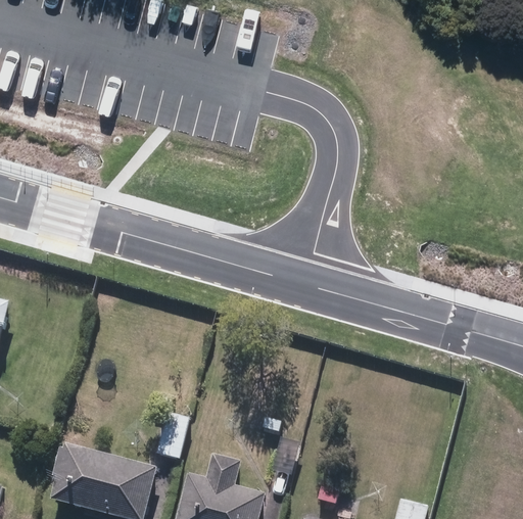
[(0,332),(8,301),(0,298),(0,332)]
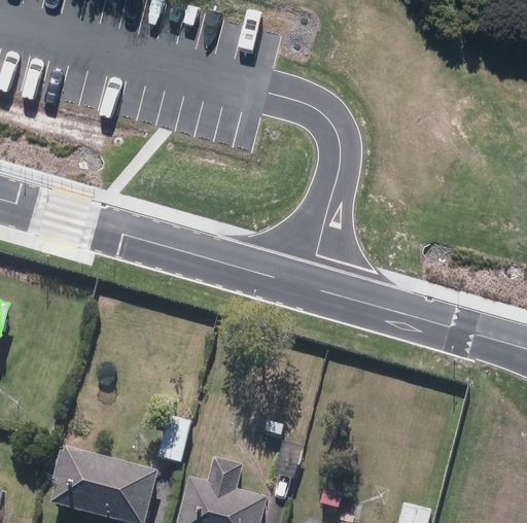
[(168,458),(180,461),(181,459),(191,419),(168,413),(156,455),(168,458)]
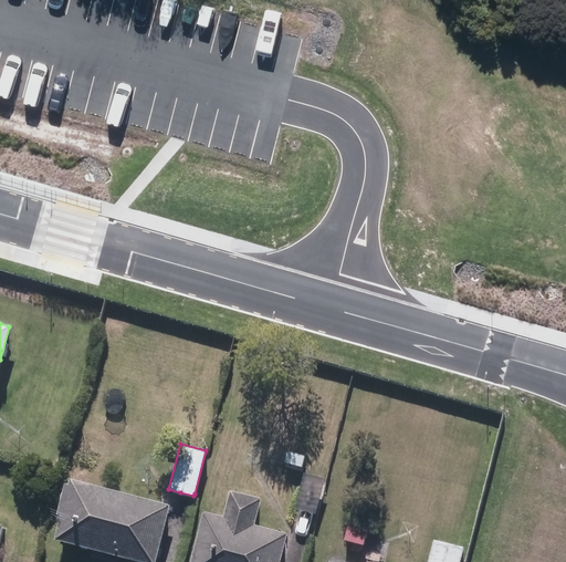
[(283,462),(301,468),(304,455),(286,450),(283,462)]
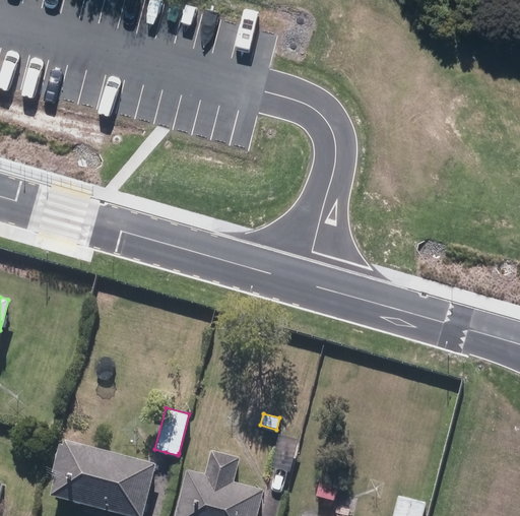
[(276,480),(287,481),(298,442),(274,437),(265,476),(276,480)]
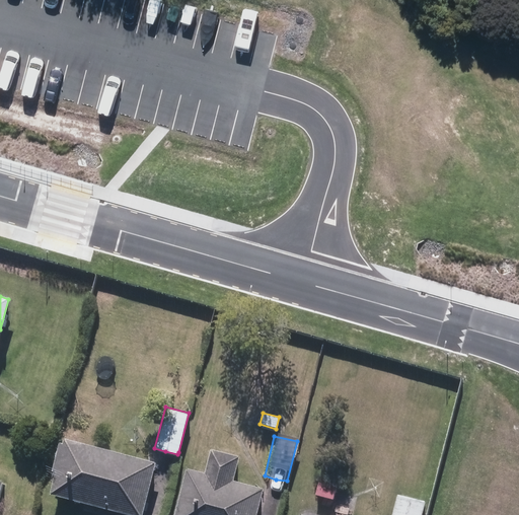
[(47,493),(129,514),(139,514),(153,463),(62,439),(61,444),(59,443),(52,469),(54,470),(47,493)]
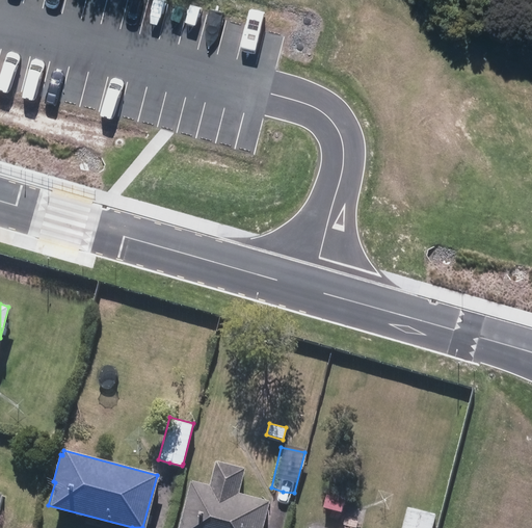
[(178,527),(260,527),(267,501),(238,494),(244,469),(215,462),(210,485),(191,480),(178,527)]
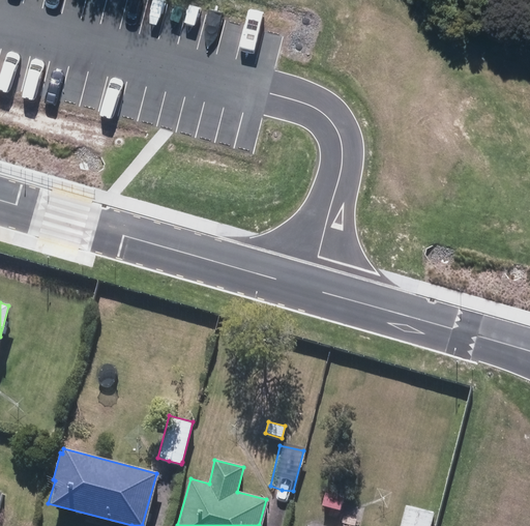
[(321,504),(339,508),(343,491),(326,487),(321,504)]
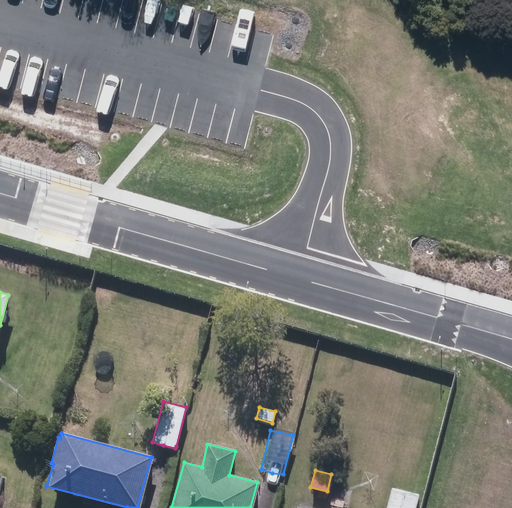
[(414,507),(418,495),(391,488),(385,507),(414,507)]
